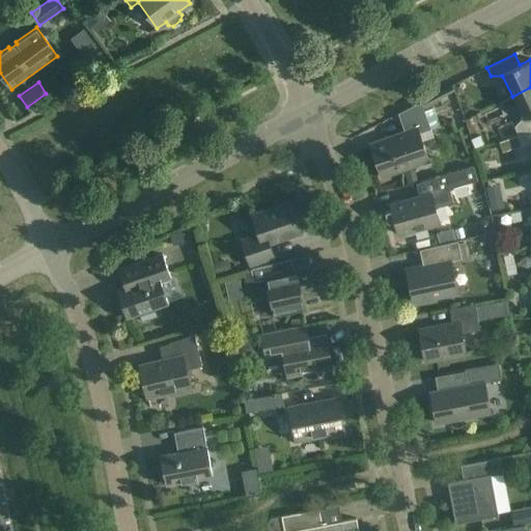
[(454,91),(451,86),(422,102),(424,107),(454,91)]
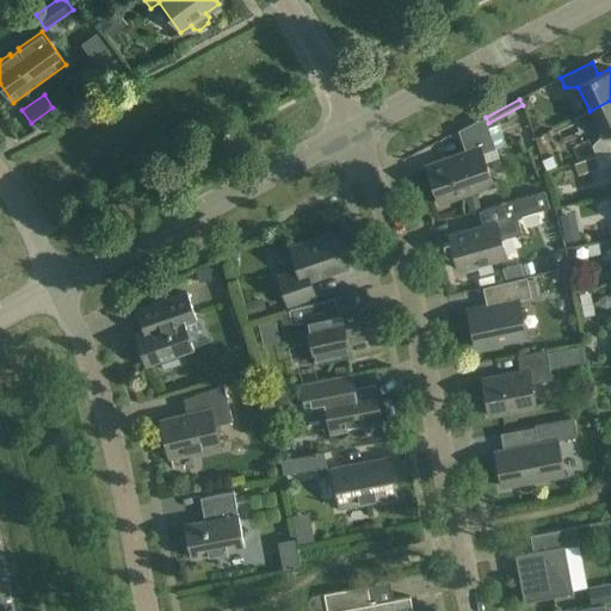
[(610,100),(590,111),(600,136),(592,146),(596,156),(610,150),(610,100)]
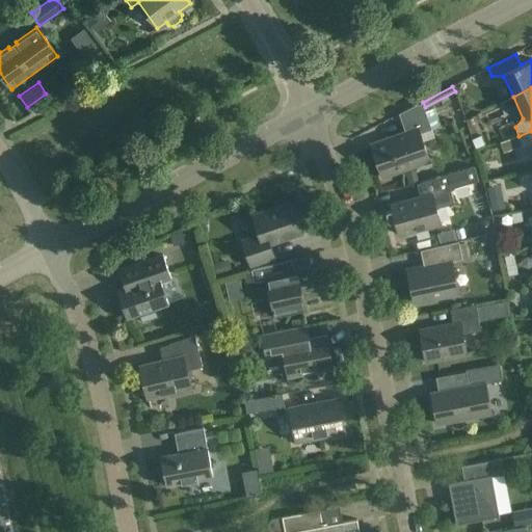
[(422,102),(400,113),(406,132),(370,144),(382,178),(429,161),(420,134),(431,130),(422,102)]
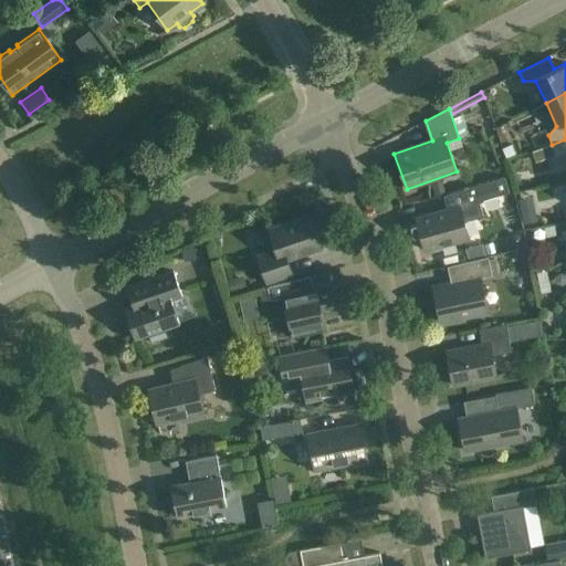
[(565,139),(552,145),(555,154),(565,155),(565,139)]
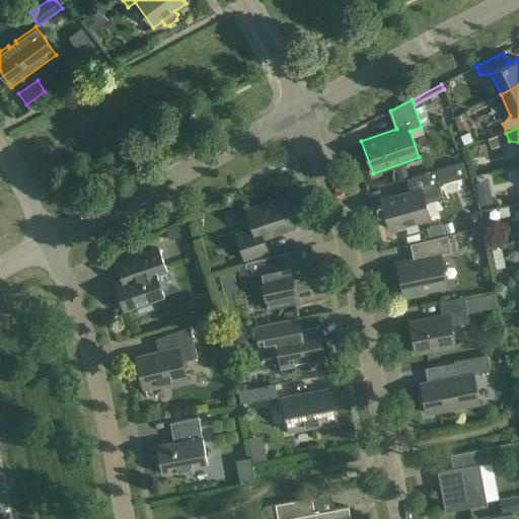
[(469,133),(460,136),(464,146),(473,142),(469,133)]
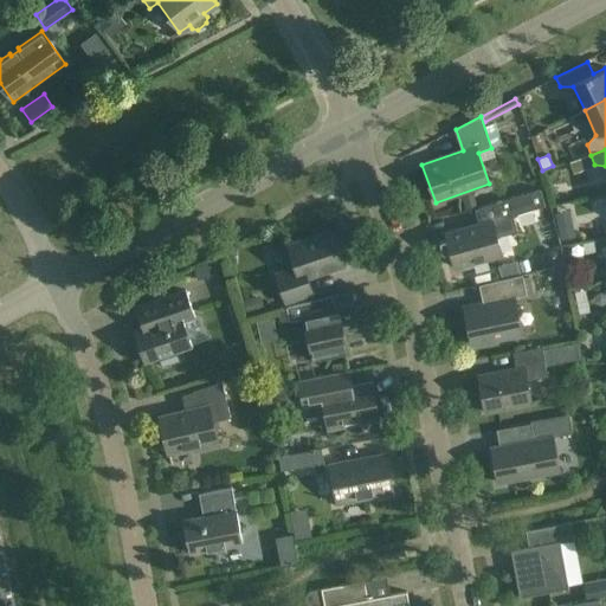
[(496,238),(517,232),(513,217),(545,207),(540,191),(508,199),(478,208),(482,224),(445,233),(455,268),(501,255),(496,238)]
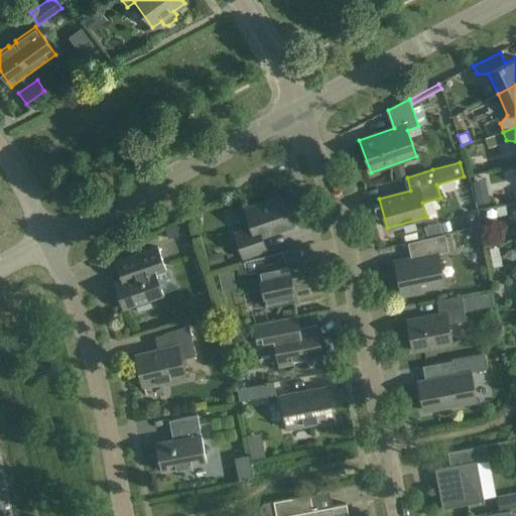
[(403,165),(393,168),(396,179),(405,176),(403,165)]
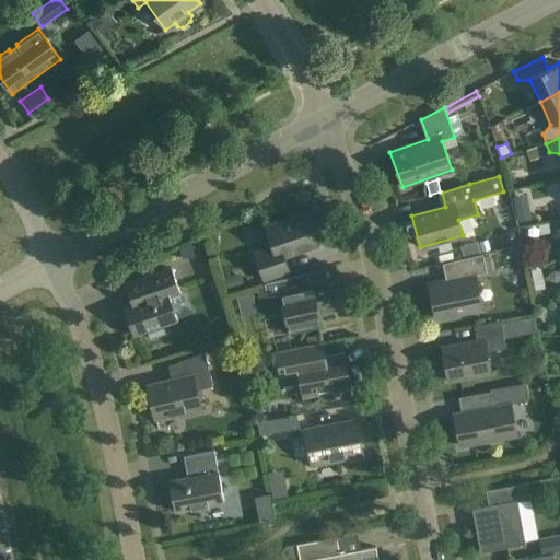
[(430,194),(412,200),(417,214),(434,208),(430,194)]
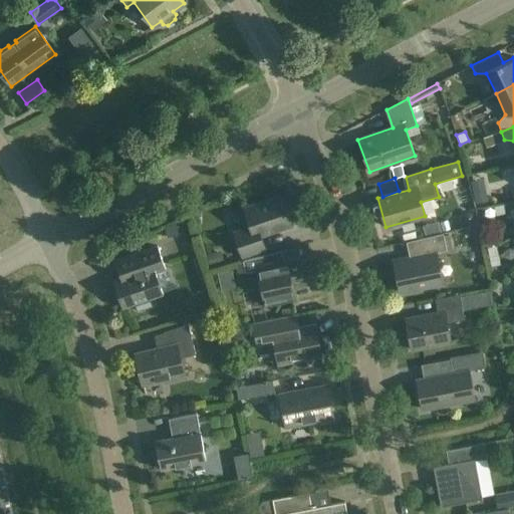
[(487,200),(485,190),(473,193),(475,203),(487,200)]
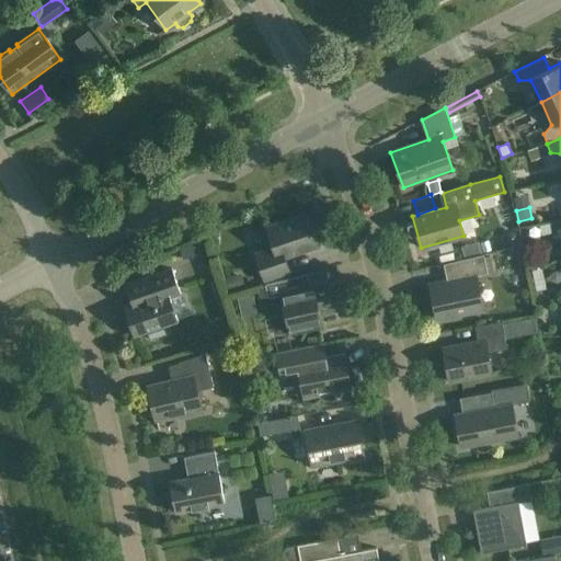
[(308,214),(298,217),(266,228),(273,248),(254,254),(263,281),(289,272),(284,258),(318,245),(308,214)]
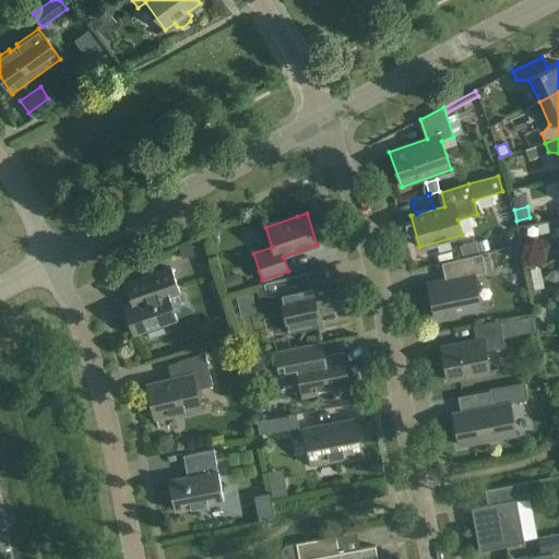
[(190,242),(177,247),(180,259),(193,256),(190,242)]
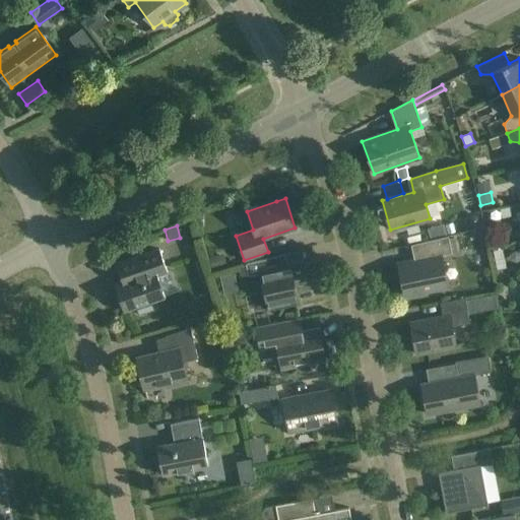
[(431,231),(432,238),(440,236),(439,229),(431,231)]
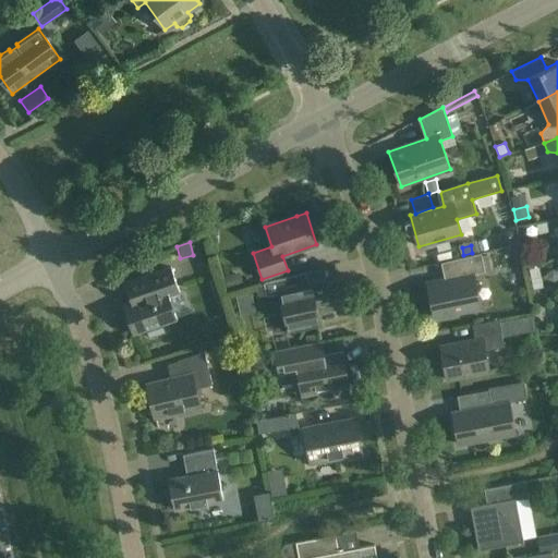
[(452,316),(465,314),(464,312),(480,308),(473,275),(485,273),(481,254),(440,263),(444,280),(427,283),(435,318),(452,314),(452,316)]
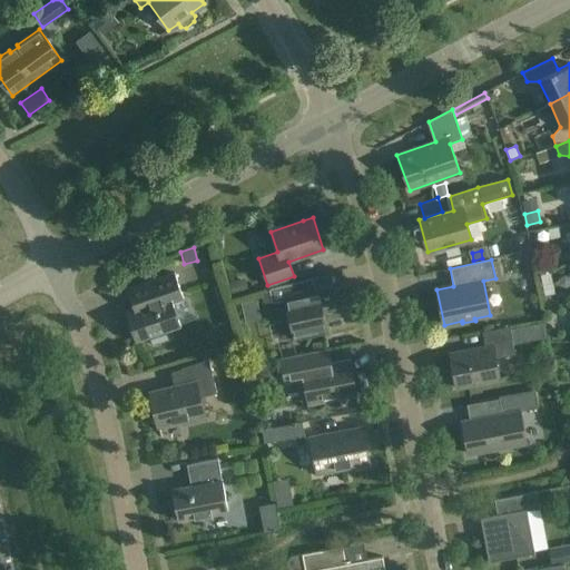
[(127,290),(134,308),(125,312),(135,341),(148,336),(151,345),(168,340),(165,331),(180,325),(173,303),(183,298),(175,274),(127,290)]
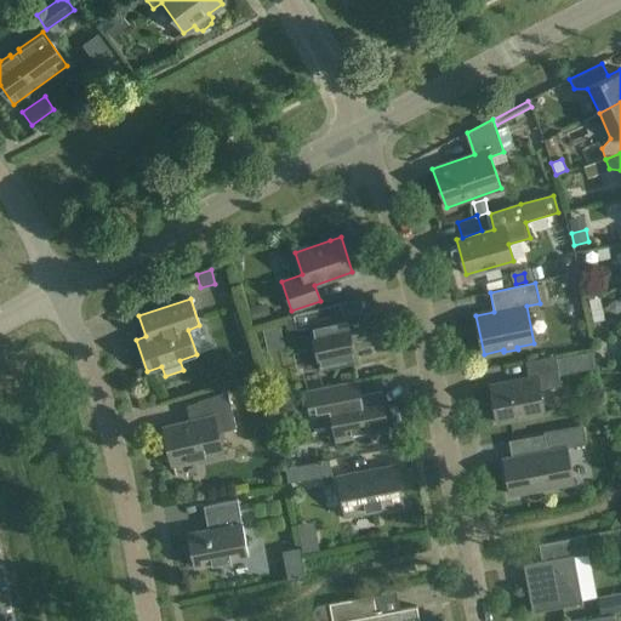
[(266,303),(249,308),(252,323),(269,319),(266,303)]
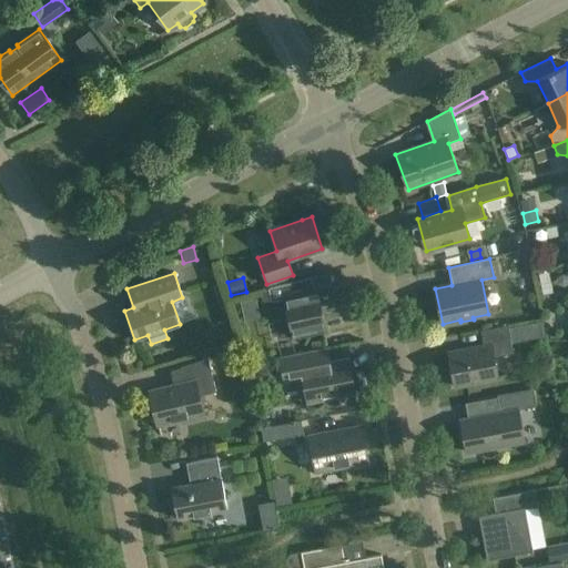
[(271,302),(284,298),(293,337),(325,330),(322,316),(338,313),(333,287),(314,292),(311,277),(267,288),(271,302)]
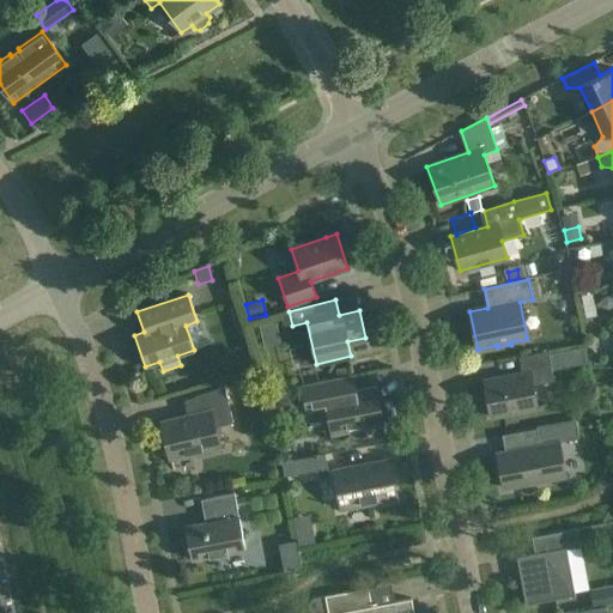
[(265,347),(275,345),(271,325),(260,327),(265,347)]
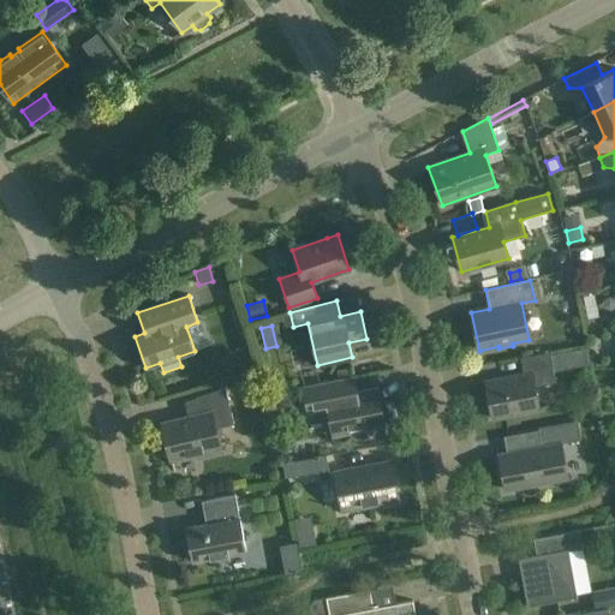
[(557,370),(568,369),(567,348),(556,348),(557,370)]
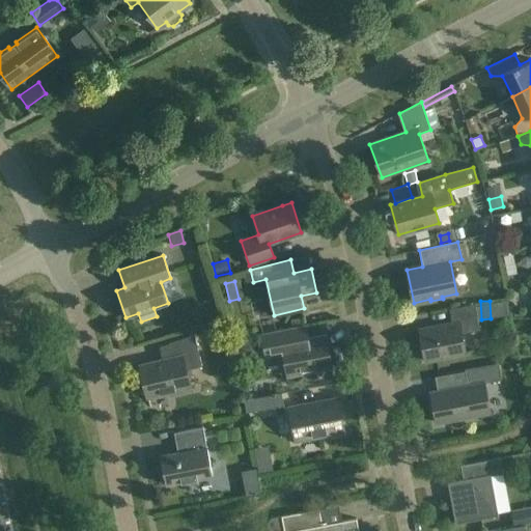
[(452,324),(419,331),(424,361),(466,354),(462,334),(479,331),(474,305),(449,309),(452,324)]
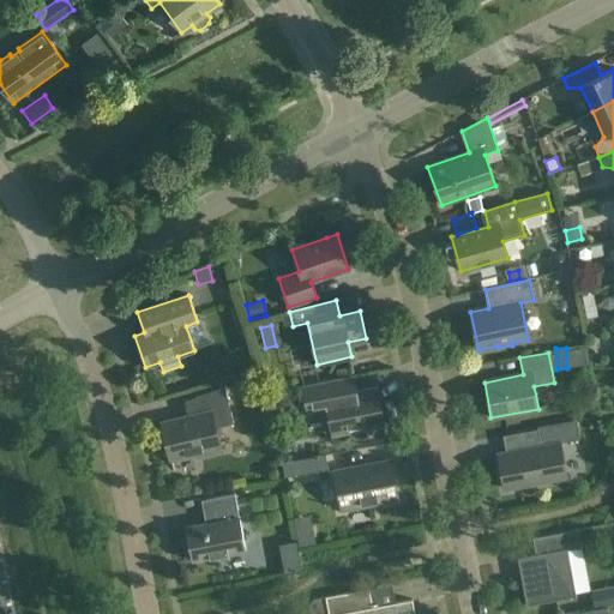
[(601,355),(589,354),(589,365),(600,366),(601,355)]
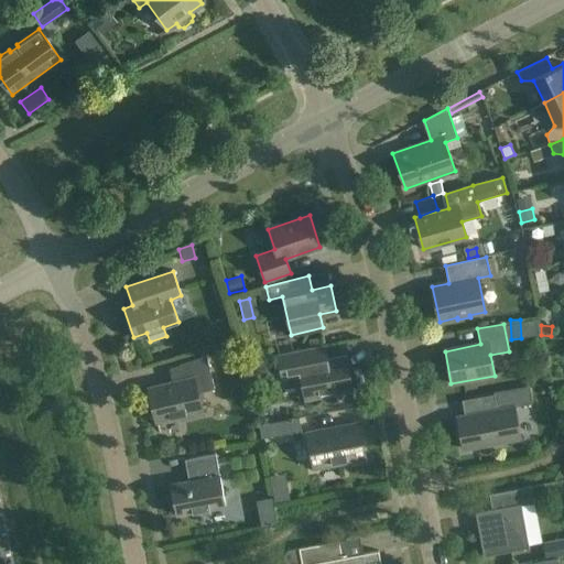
[(305,400),(350,391),(351,391),(345,356),(314,362),(311,348),(278,355),(282,380),(301,377),(305,400)]
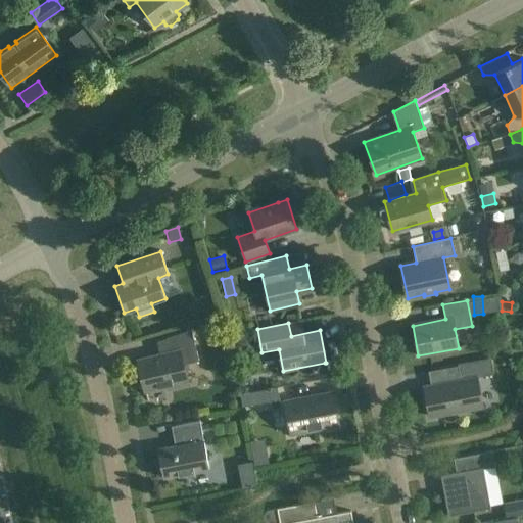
[(191,330),(165,338),(170,353),(138,361),(145,390),(167,385),(168,389),(188,384),(183,365),(198,361),(191,330)]
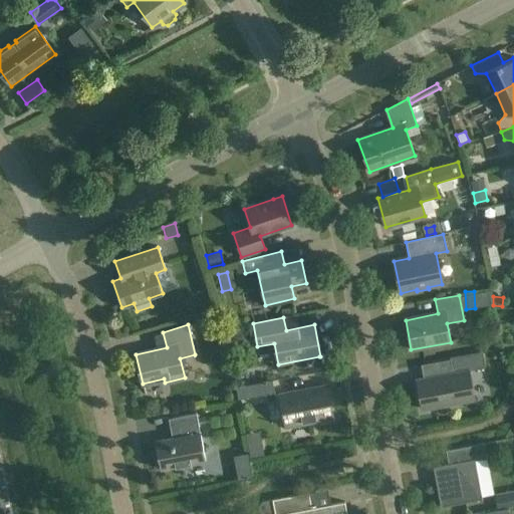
[(249,336),(245,330),(237,329),(232,334),(230,341),(234,347),(242,349),(248,344),(249,336)]
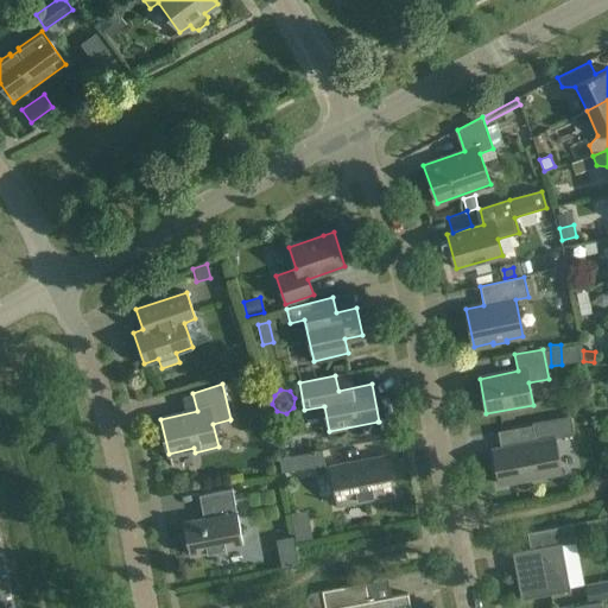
[(523,483),(539,480),(538,477),(561,473),(553,438),(574,435),(570,416),(532,423),(536,442),(493,450),(500,485),(523,480),(523,483)]
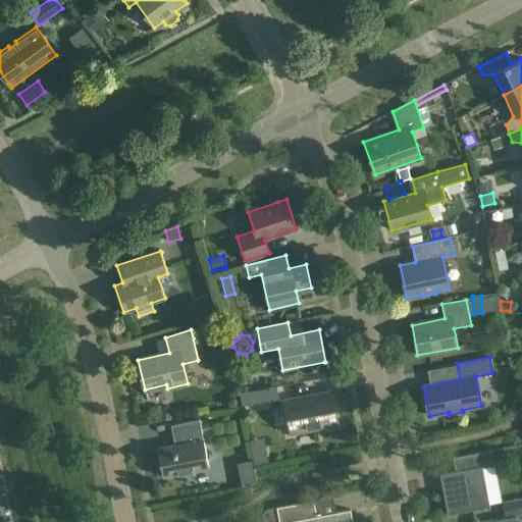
[(248,392),(250,405),(278,399),(276,386),(248,392)]
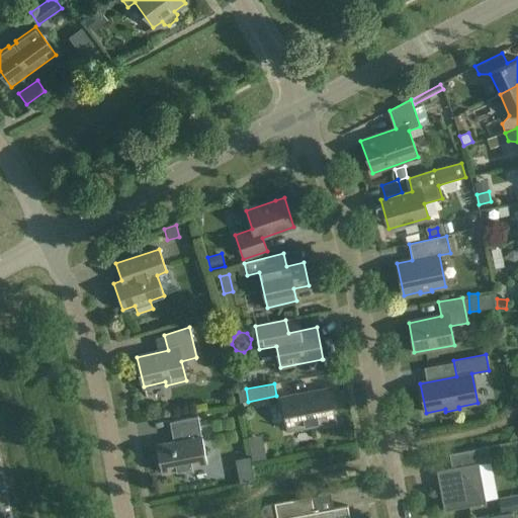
[(335,421),(329,389),(281,398),(288,430),(335,421)]
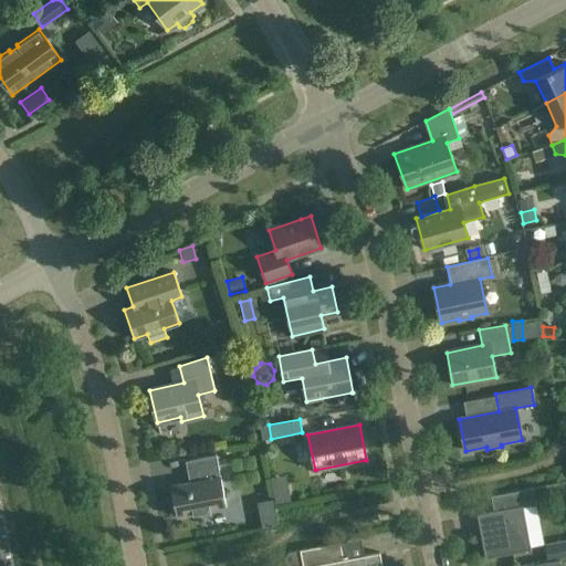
[(176,517),(217,510),(227,507),(217,456),(189,461),(194,482),(170,486),(176,517)]
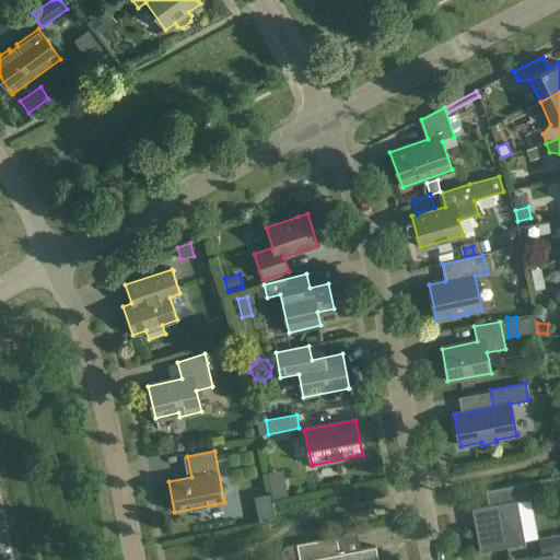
[(283,482),(271,485),(273,499),(287,497),(283,482)]
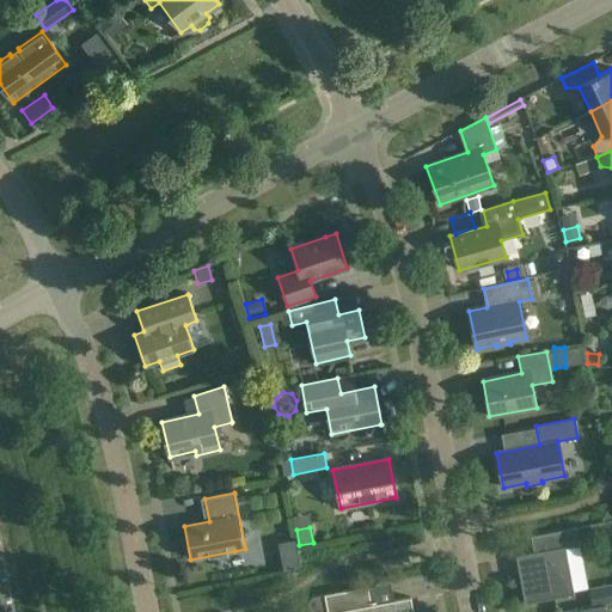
[(575,528),(539,536),(542,552),(516,557),(525,604),(573,594),(564,549),(579,545),(575,528)]
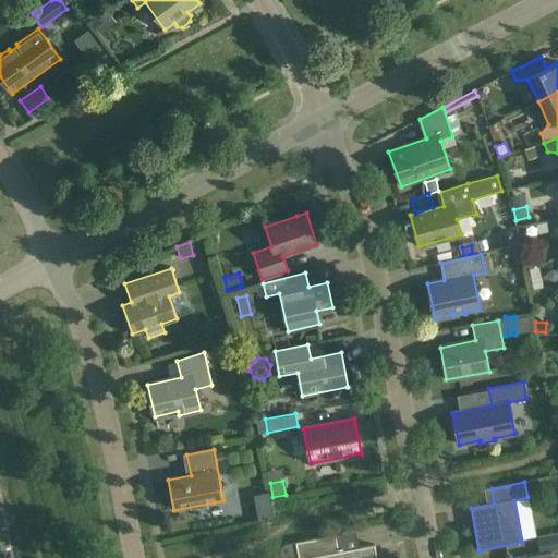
[(295,502),(300,512),(322,504),(318,494),(295,502)]
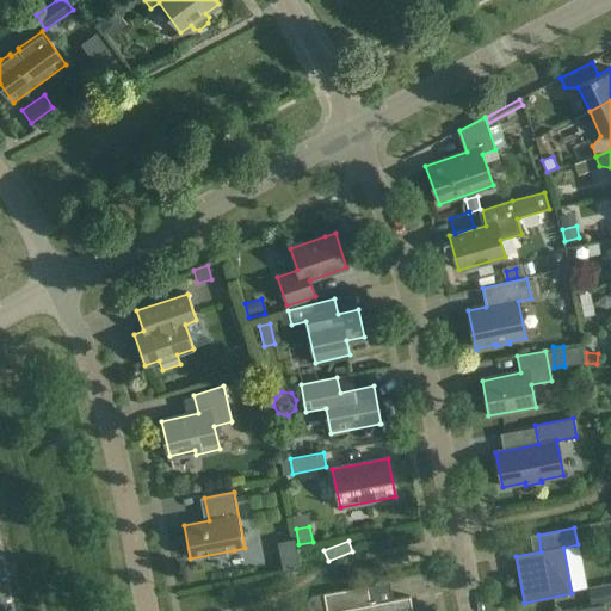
[(592,606),(604,604),(610,603),(610,582),(587,588),(592,606)]
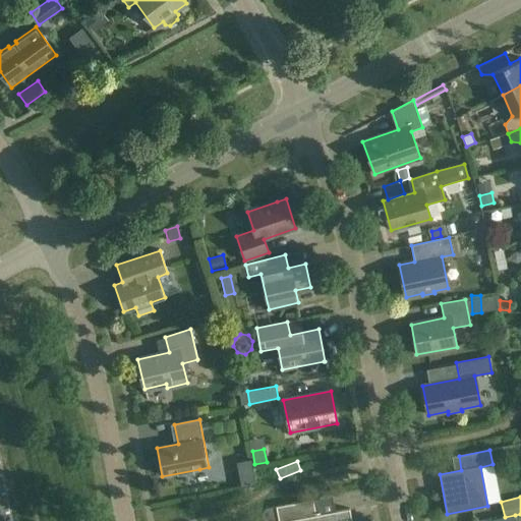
[(276,507),(261,510),(263,520),(347,520),(348,520),(351,520),(349,509),(312,516),(309,501),(276,507)]
